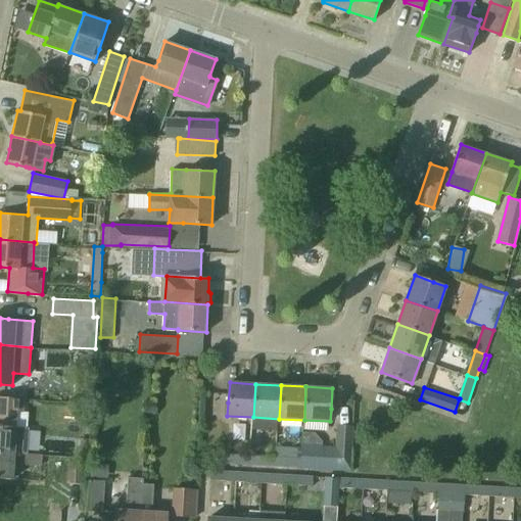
[(0,451),(14,453),(27,454),(28,442),(29,427),(24,427),(25,411),(26,397),(13,397),(0,395),(0,451)]
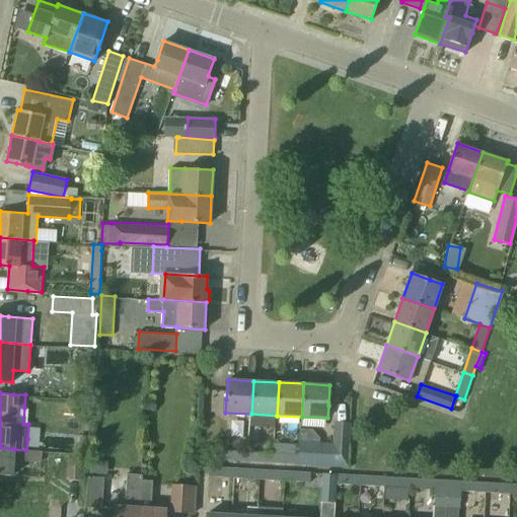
[(298,453),(300,453),(299,463),(348,466),(350,422),(335,421),(334,442),(299,440),(298,453)]
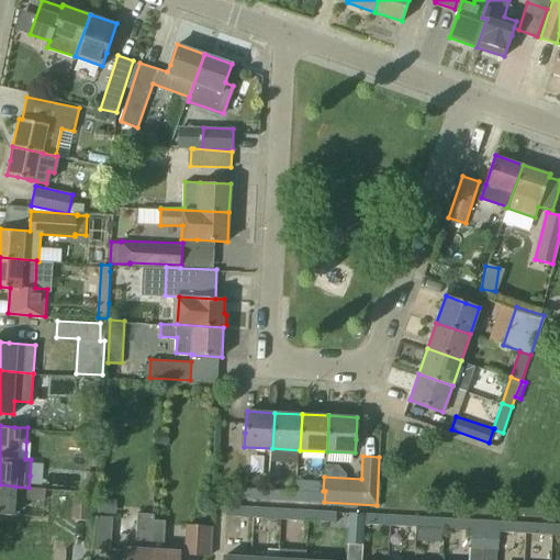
[(0,484),(0,513),(13,514),(15,486),(0,484)]
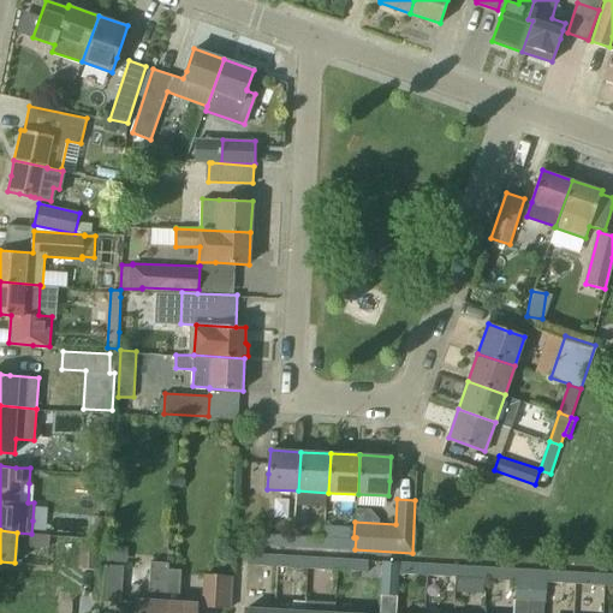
[(296,534),(265,533),(265,545),(296,547),(296,534)]
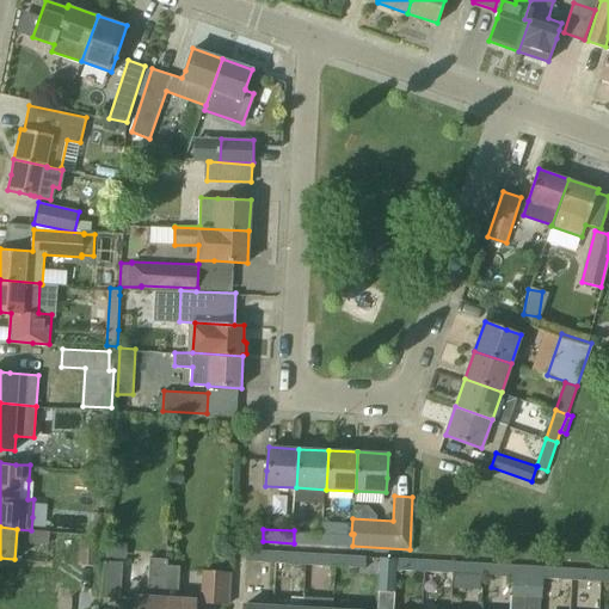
[(31,530),(30,542),(60,543),(60,531),(57,531),(31,530)]
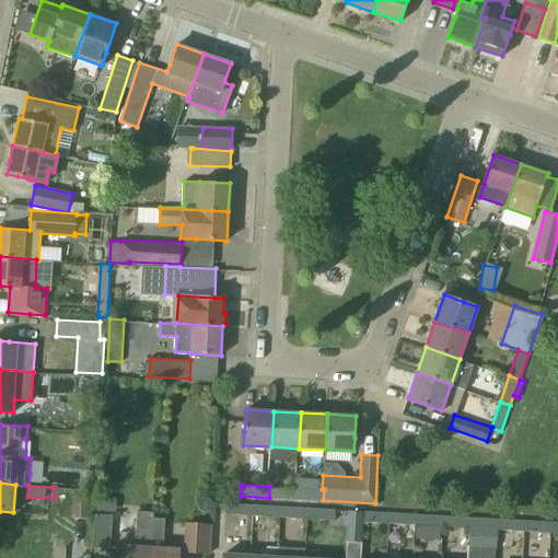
[(295,499),(297,488),(269,486),(269,498),(295,499)]
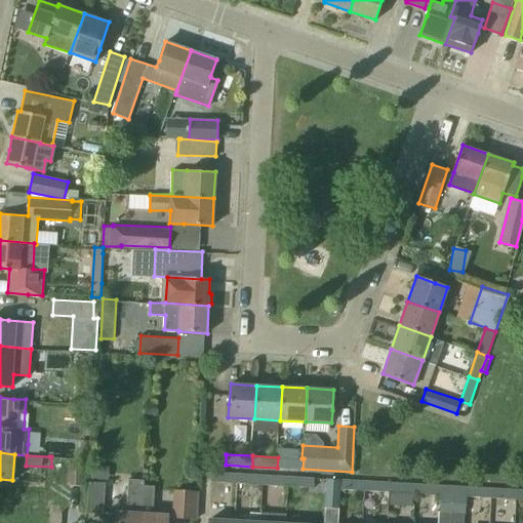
[(277,468),(303,469),(304,458),(302,458),(278,457),(277,468)]
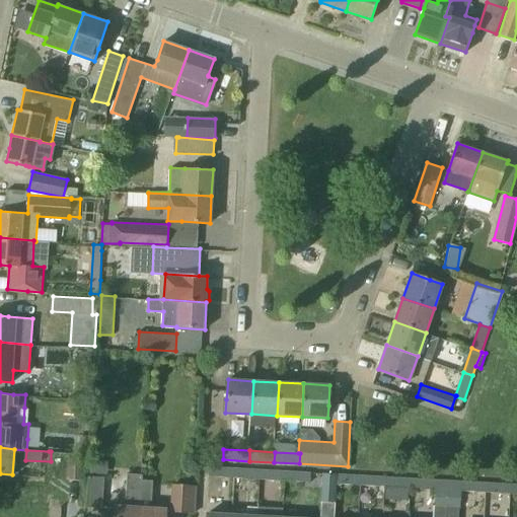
[(82,457),(69,457),(68,478),(81,479),(82,457)]
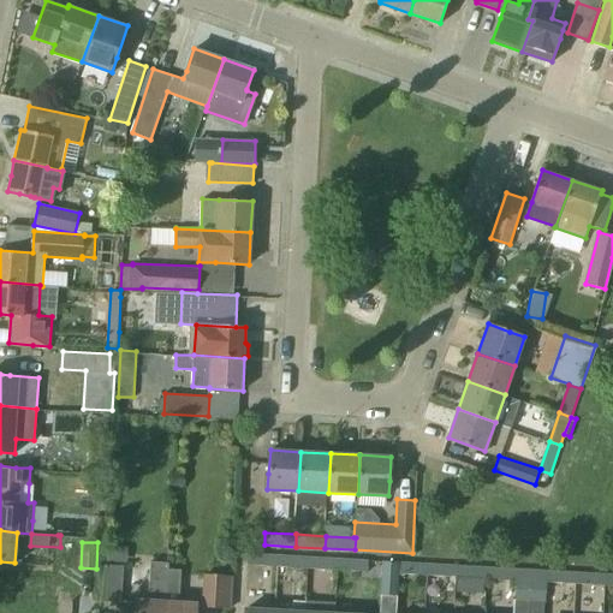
[(279,565),(279,554),(249,552),(249,564),(279,565)]
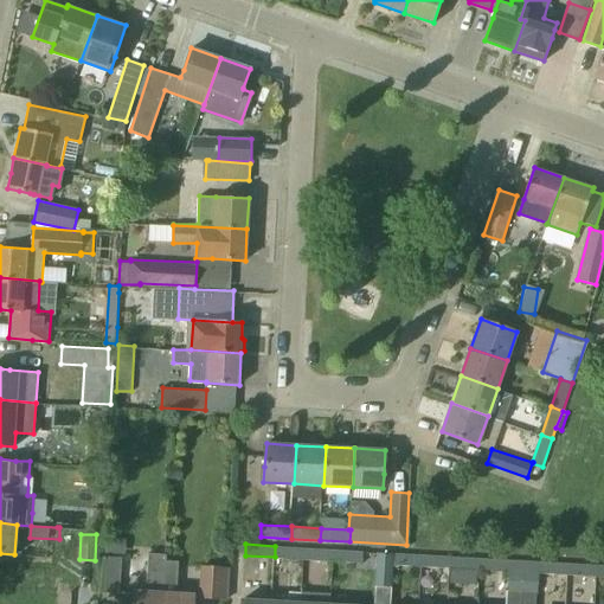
[(303,558),(304,547),(275,546),(275,557),(303,558)]
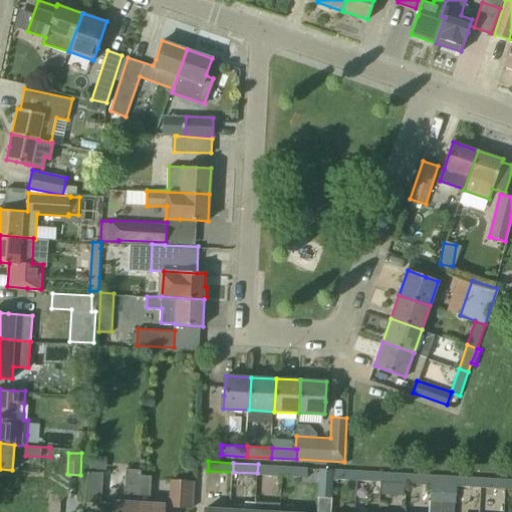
[(258,464),(257,473),(282,475),(283,465),(258,464)]
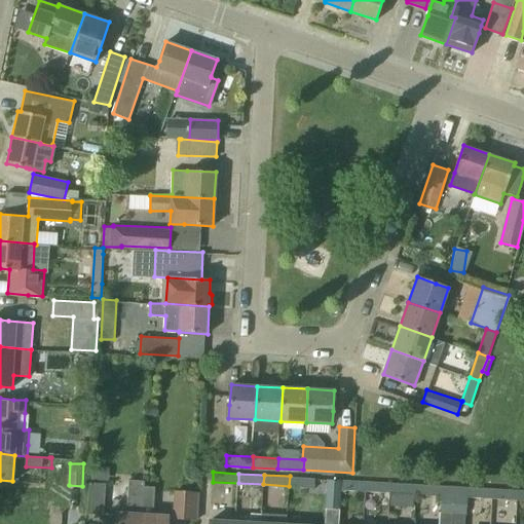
[(290,476),(289,486),(314,487),(315,478),(290,476)]
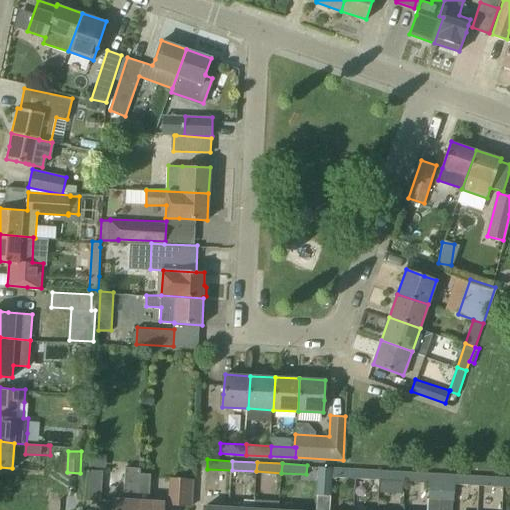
[(138,509),(140,489),(141,473),(141,467),(125,466),(124,493),(128,494),(127,500),(113,499),(112,509),(138,509)]
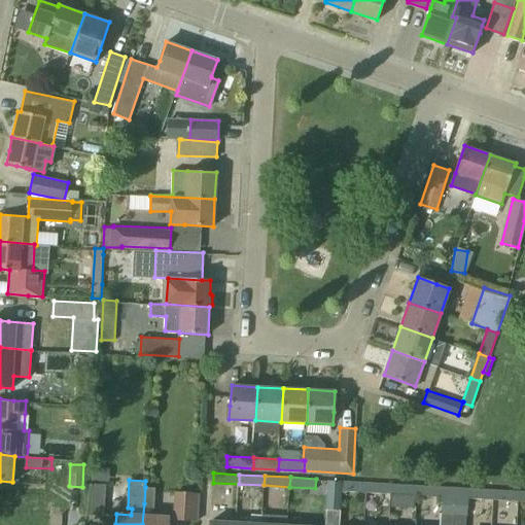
[(341,509),(342,490),(342,481),(328,480),(326,508),(341,509)]
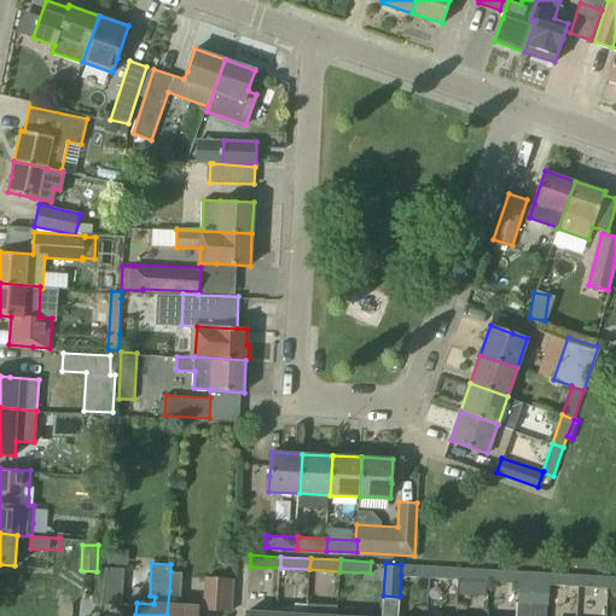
[(401,563),(401,564),(401,575),(430,576),(430,564),(401,563)]
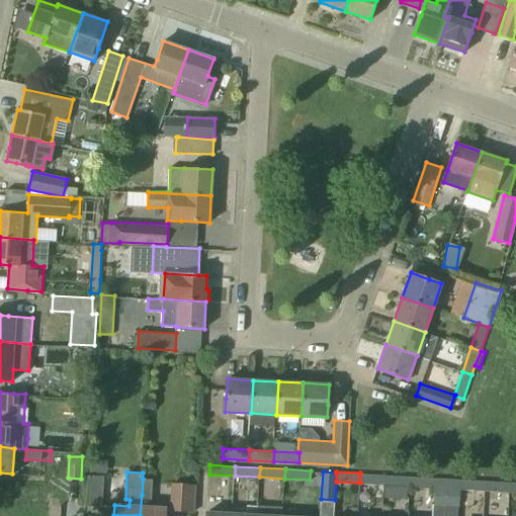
[(384,485),(385,475),(360,473),(360,483),(384,485)]
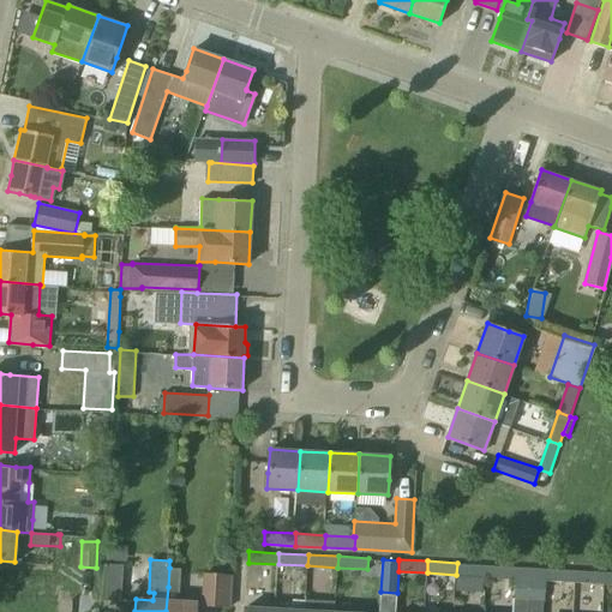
[(121,600),(124,564),(105,563),(102,599),(121,600)]
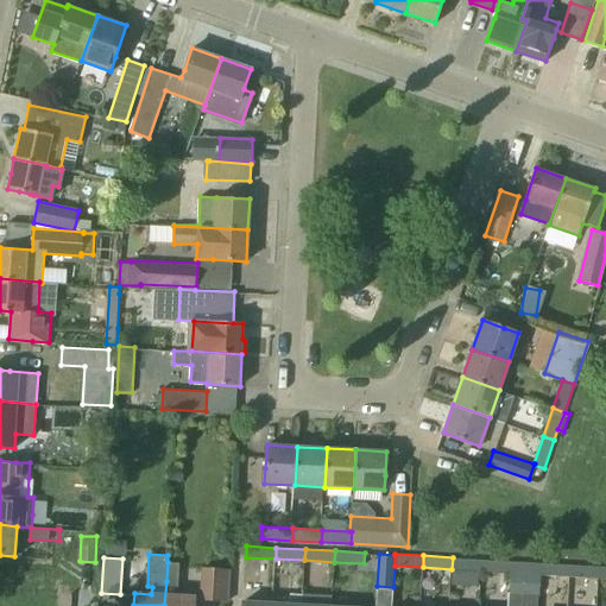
[(452,569),(453,569),(452,579),(464,579),(479,580),(480,570),(481,570),(483,559),(453,557),(452,569)]
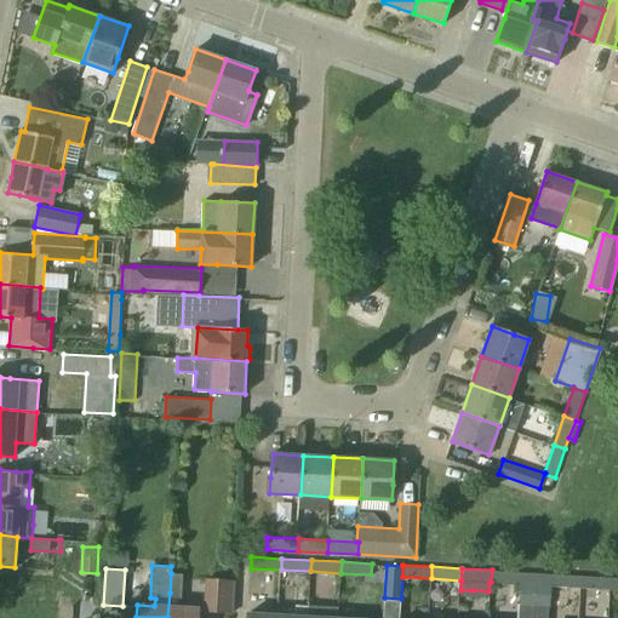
[(521,583),(521,572),(492,570),(491,582),(521,583)]
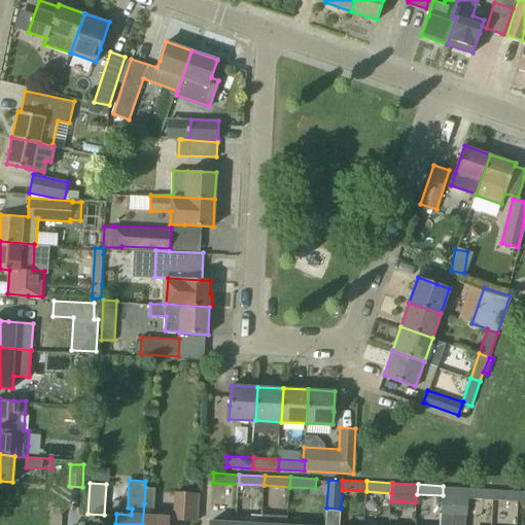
[(443,486),(443,495),(441,524),(453,524),(454,514),(456,486),(443,486)]
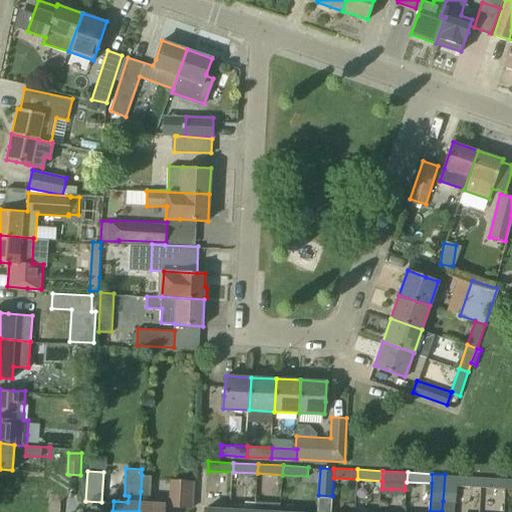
[(139,511),(165,511),(166,504),(150,503),(152,475),(142,475),(141,491),(139,511)]
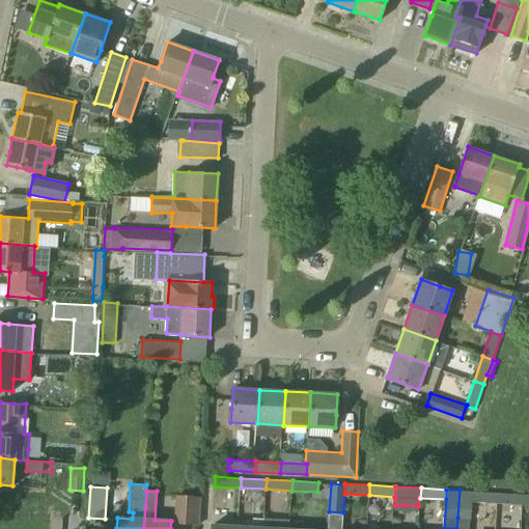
[(472,501),(498,502),(498,492),(473,491),(472,501)]
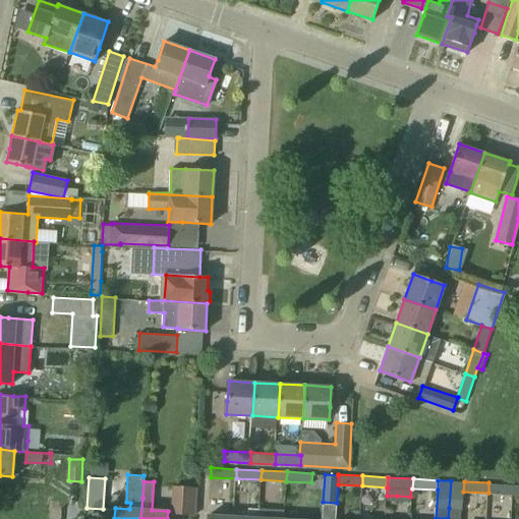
[(513,495),(514,484),(488,482),(488,493),(513,495)]
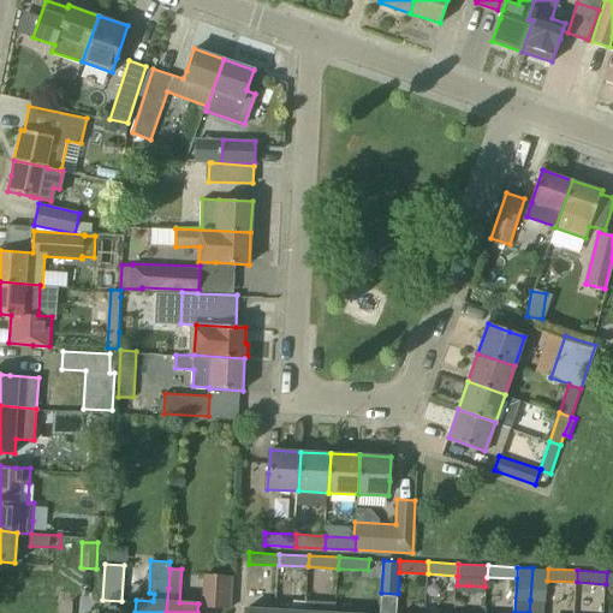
[(231,608),(232,575),(206,573),(203,607),(231,608)]
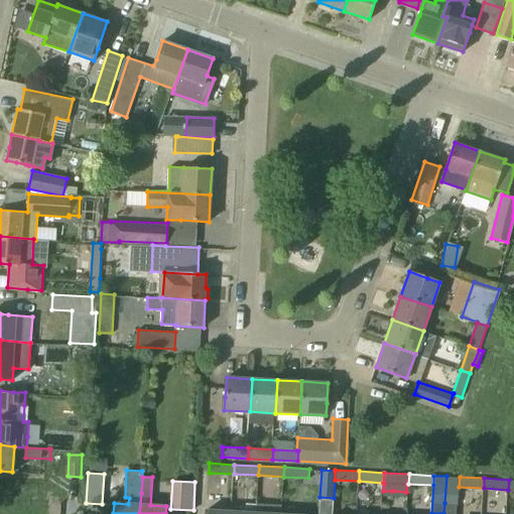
[(456,513),(457,503),(444,503),(443,513),(456,513)]
